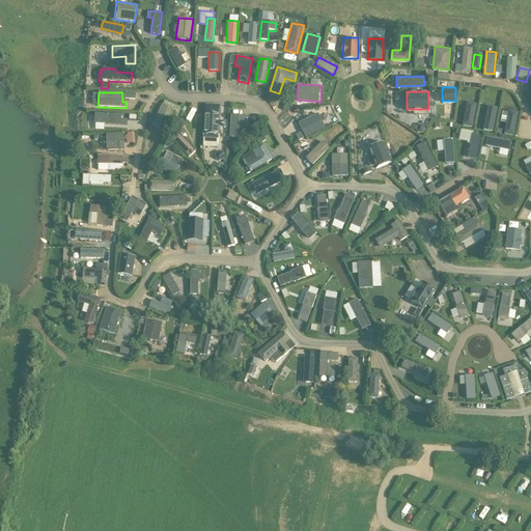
[(474,127),(476,102),(465,102),(464,126),(474,127)]
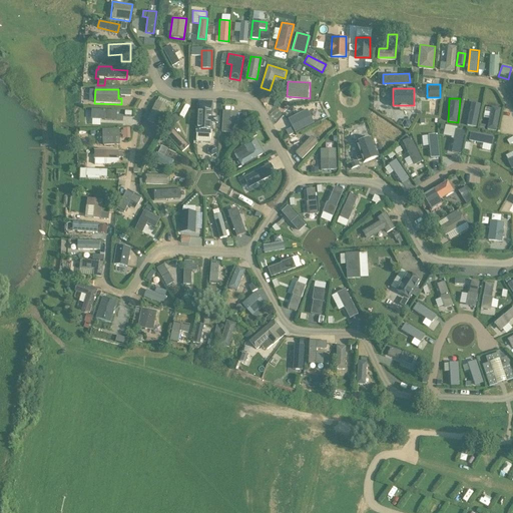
[(158,126),(167,106),(156,100),(146,120),(158,126)]
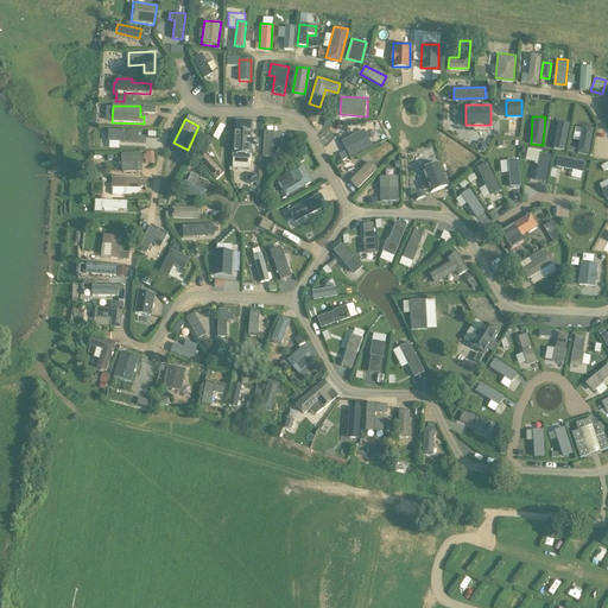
[(252,119),(233,119),(232,157),(249,159),(251,145),(258,145),(258,138),(251,137),(252,119)]
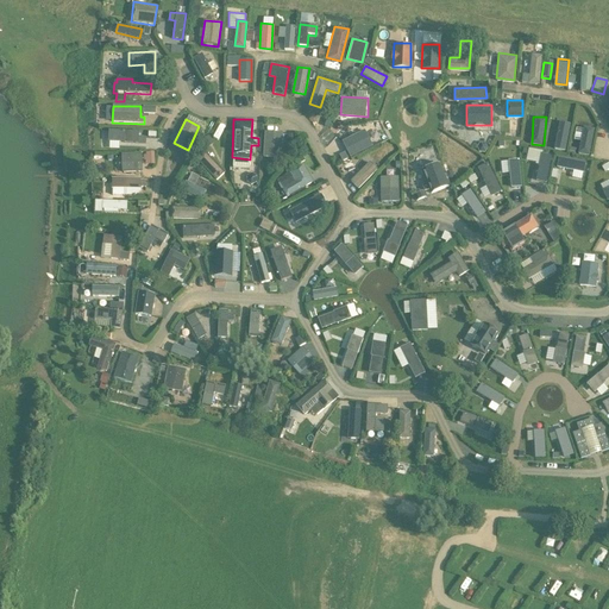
[(554,148),(565,150),(571,123),(560,120),(554,148)]
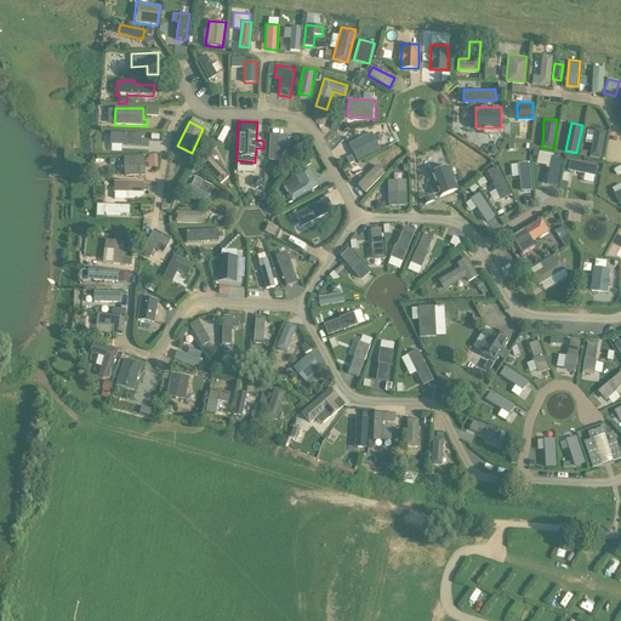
[(590,155),(600,158),(607,130),(596,127),(590,155)]
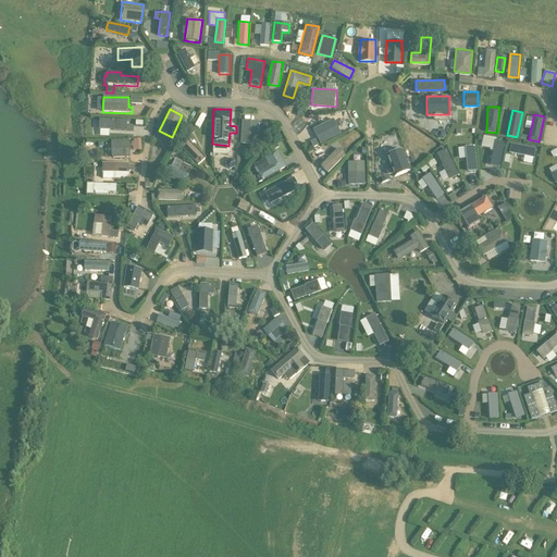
[(126,126),(127,118),(100,116),(99,125),(126,126)]
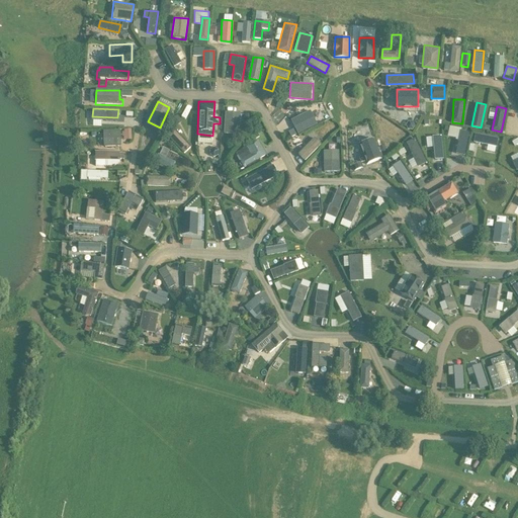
[(310,110),(291,120),(297,133),(317,122),(310,110)]
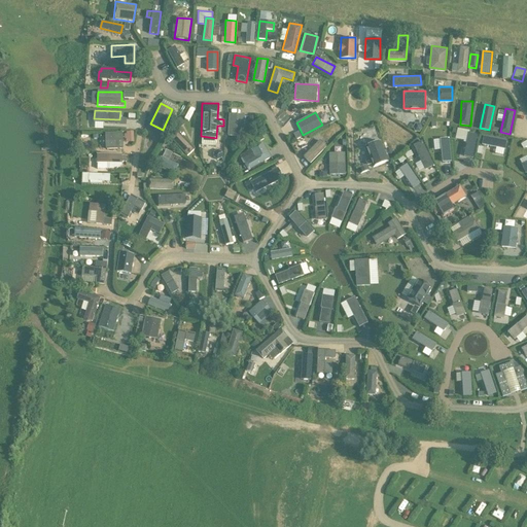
[(243,136),(244,114),(229,113),(227,136),(243,136)]
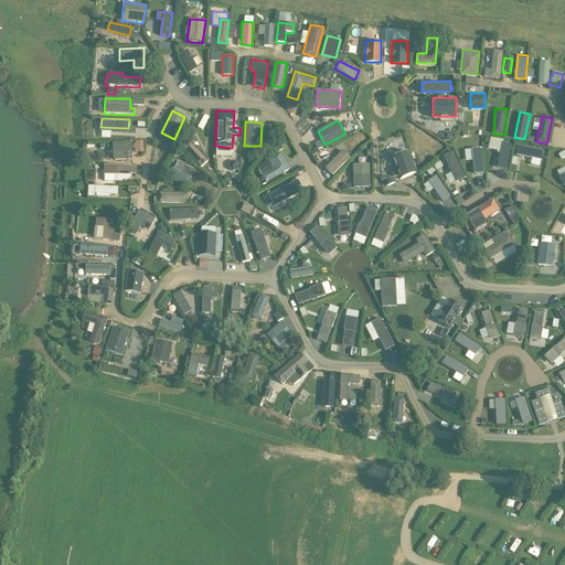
[(198,134),(194,127),(189,129),(193,136),(198,134)]
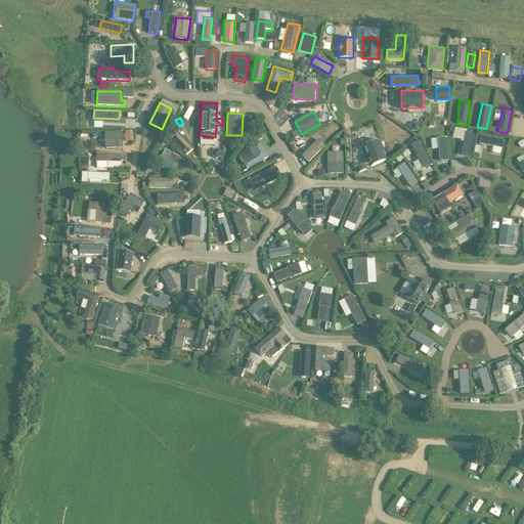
[(297,131),(292,134),(295,139),(300,136),(297,131)]
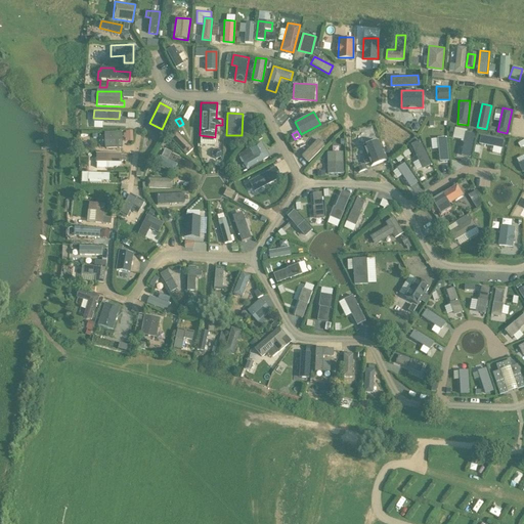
[(122,146),(121,132),(104,132),(105,147),(122,146)]
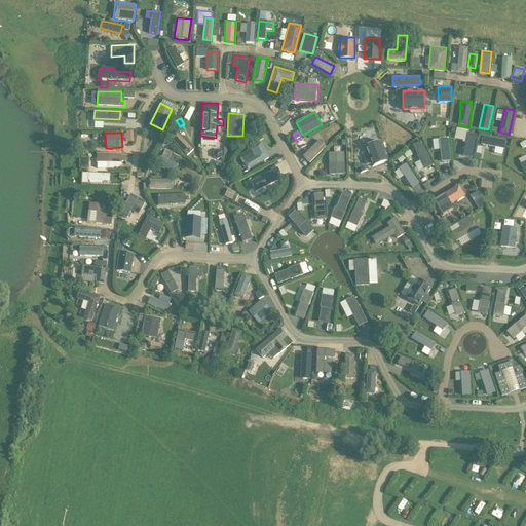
[(176,139),(188,152),(193,147),(181,134),(176,139)]
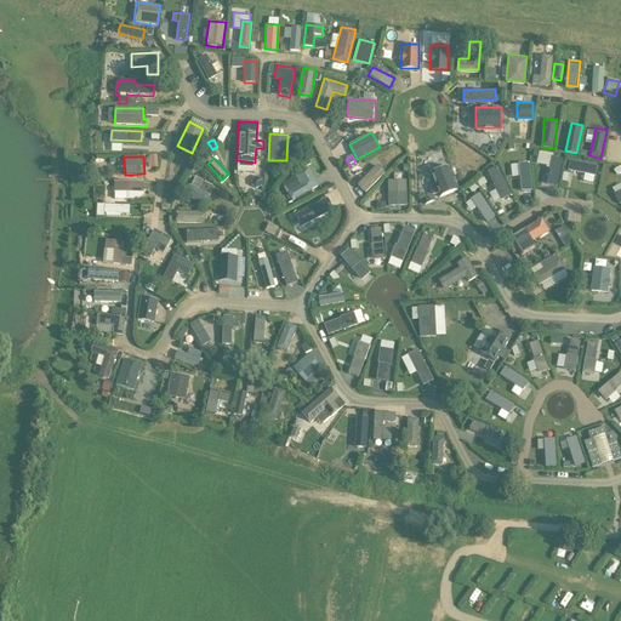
[(307,158),(301,161),(305,167),(311,164),(307,158)]
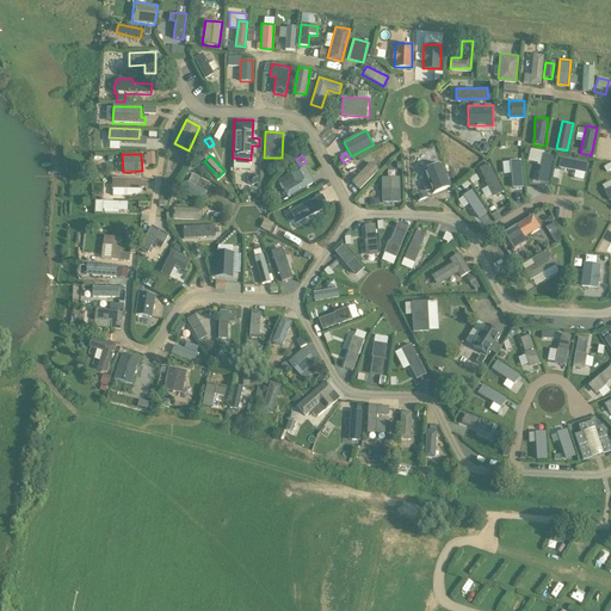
[(568,176),(584,179),(587,162),(561,156),(557,170),(569,172),(568,176)]
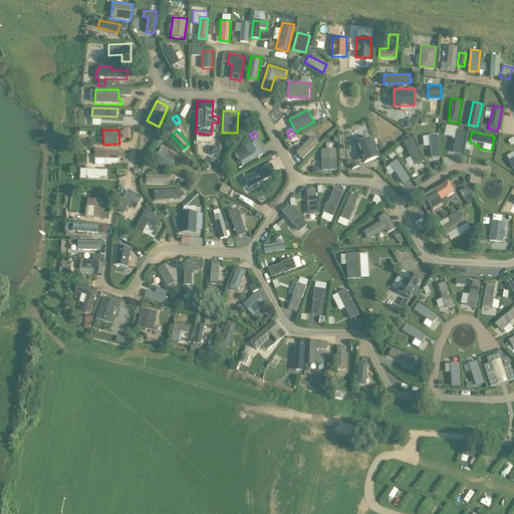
[(424,146),(431,145),(433,158),(441,157),(437,134),(422,136),(424,146)]
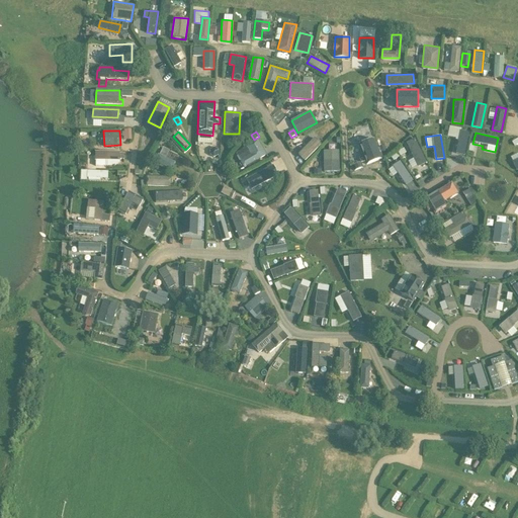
[(305,160),(322,144),(315,137),(298,153),(305,160)]
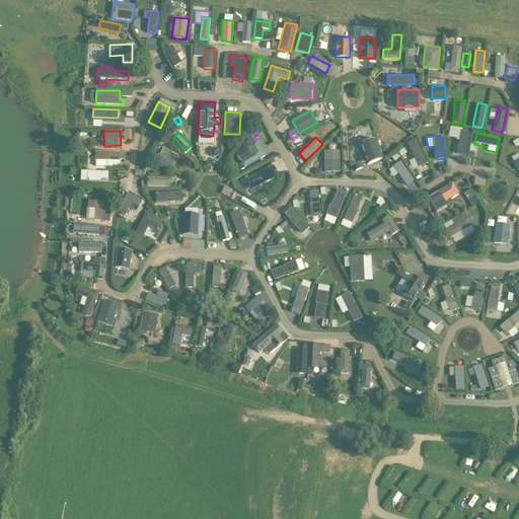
[(359,144),(367,165),(382,158),(374,138),(359,144)]
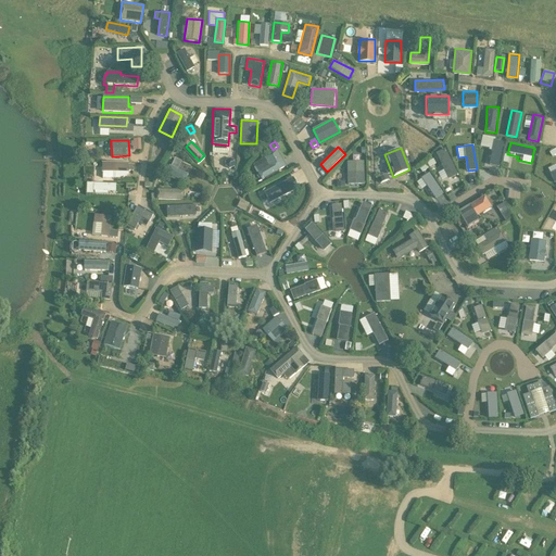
[(445,148),(431,154),(443,180),(457,174),(445,148)]
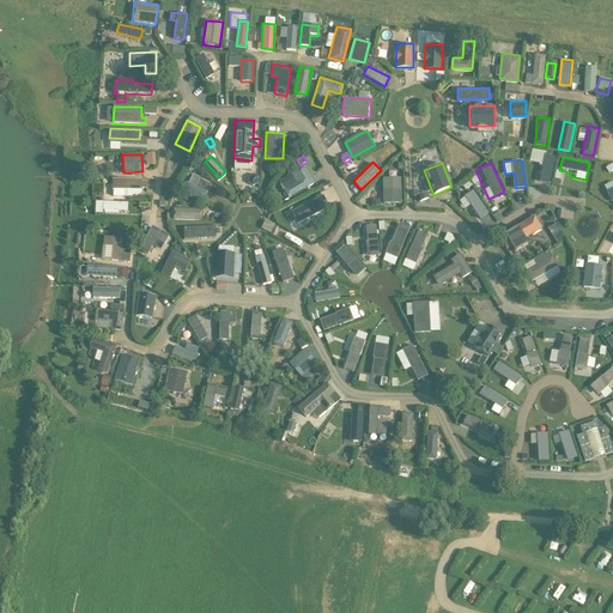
[(291,174),(297,182),(284,189),(289,198),(315,183),(304,165),(291,174)]
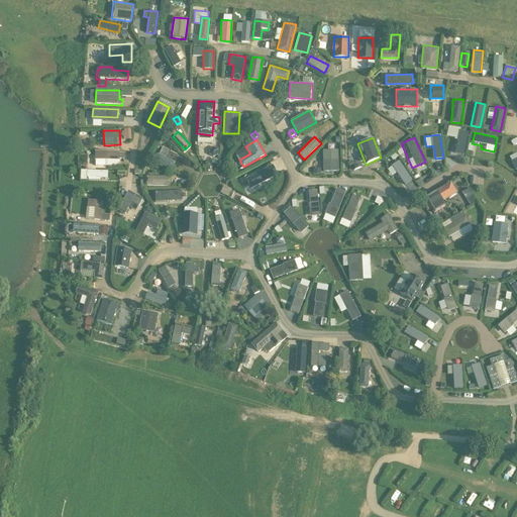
[(337,150),(323,150),(324,172),(338,172),(337,150)]
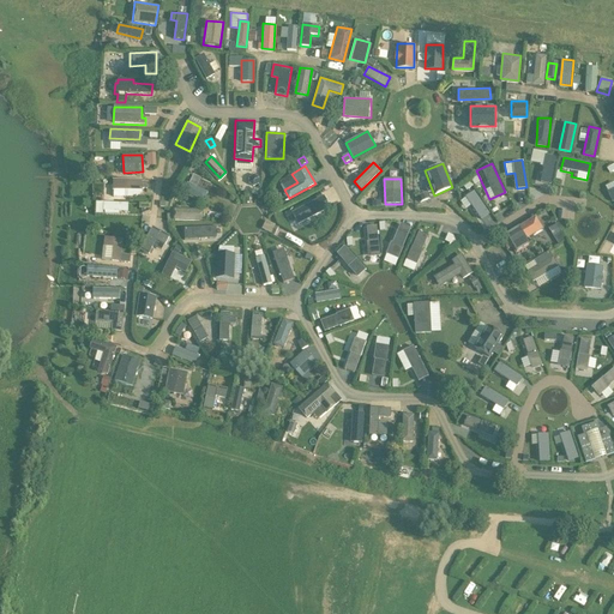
[(142,181),(113,180),(113,191),(142,191),(142,190),(142,181)]
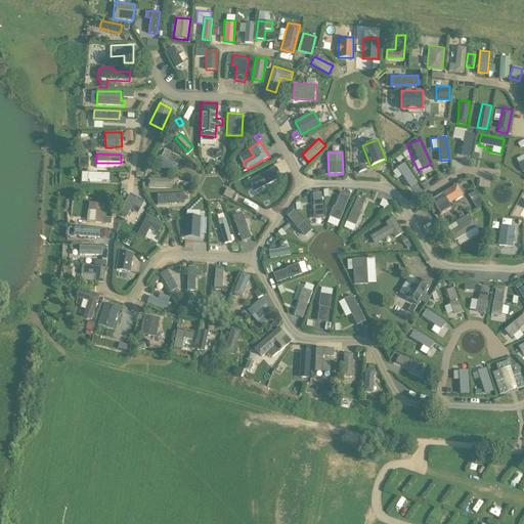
[(157,164),(174,172),(177,165),(160,157),(157,164)]
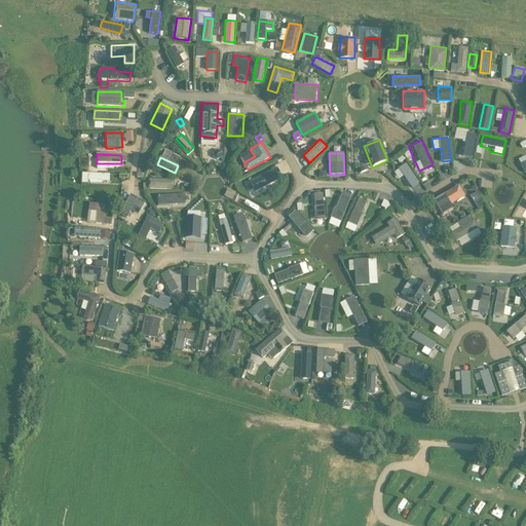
[(398,178),(405,175),(411,187),(418,183),(407,162),(393,170),(398,178)]
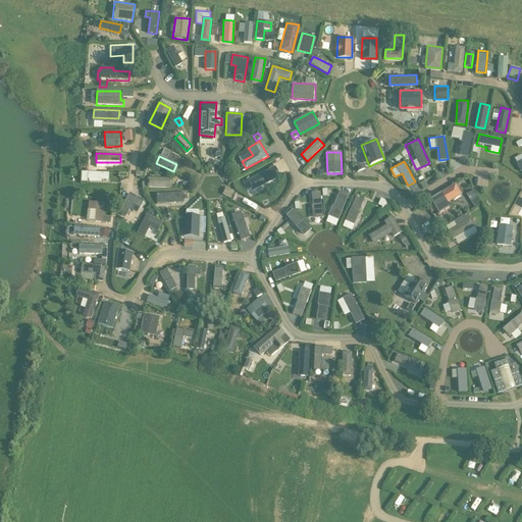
[(248,178),(253,189),(281,175),(276,165),(248,178)]
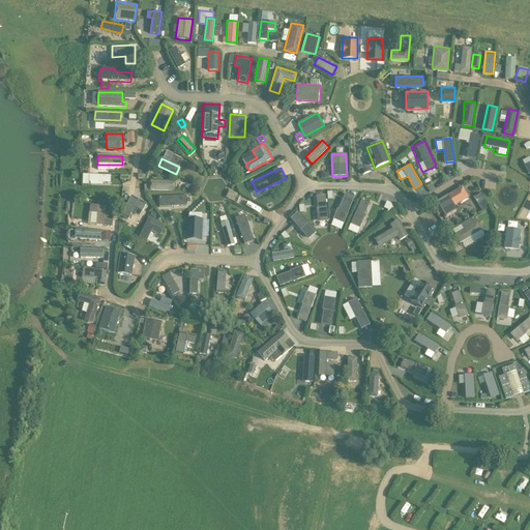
[(175,189),(175,179),(148,179),(148,189),(175,189)]
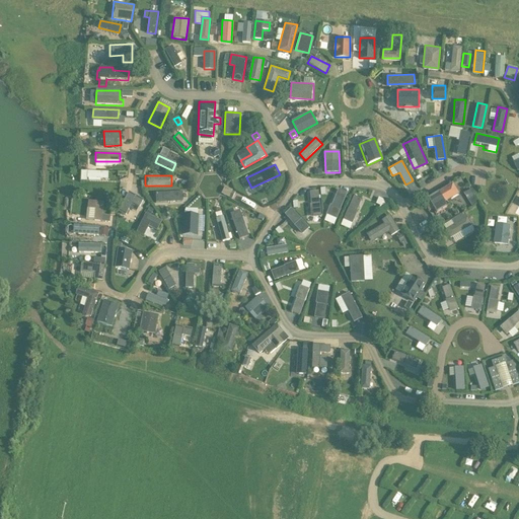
[(452,183),(423,202),(429,213),(433,211),(436,216),(447,208),(445,204),(459,195),(452,183)]
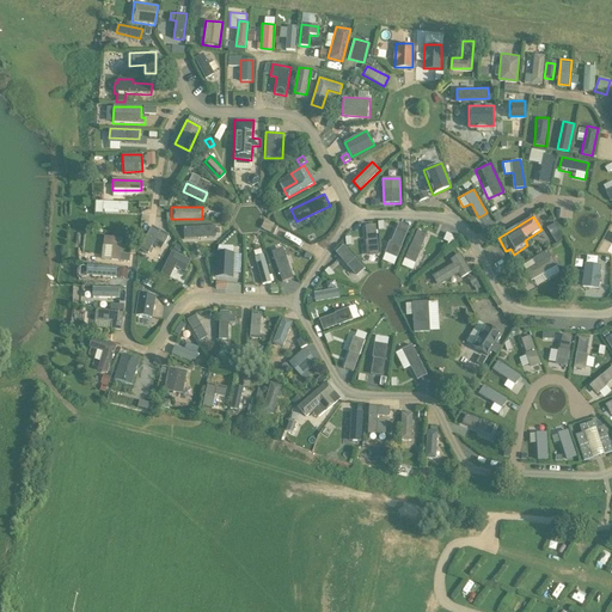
[(270,233),(274,226),(267,222),(263,230),(270,233)]
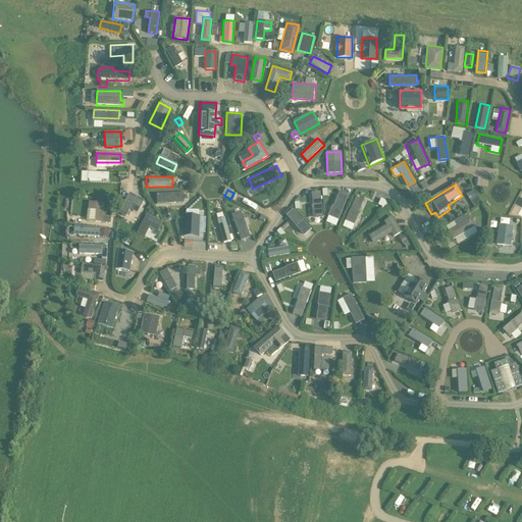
[(333,207),(329,216),(337,220),(349,195),(340,191),(333,207)]
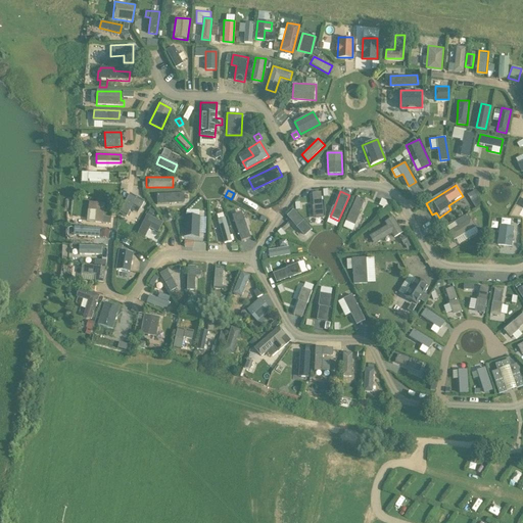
[(144,200),(130,192),(119,212),(126,217),(132,203),(140,208),(144,200)]
